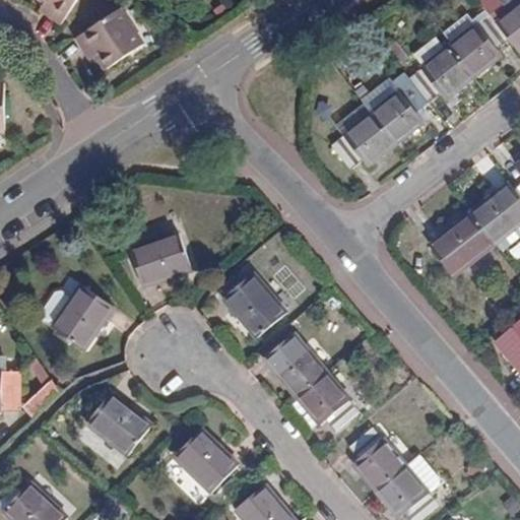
[(39,0),(44,3),(53,9),(49,16),(62,24),(76,0),(39,0)]
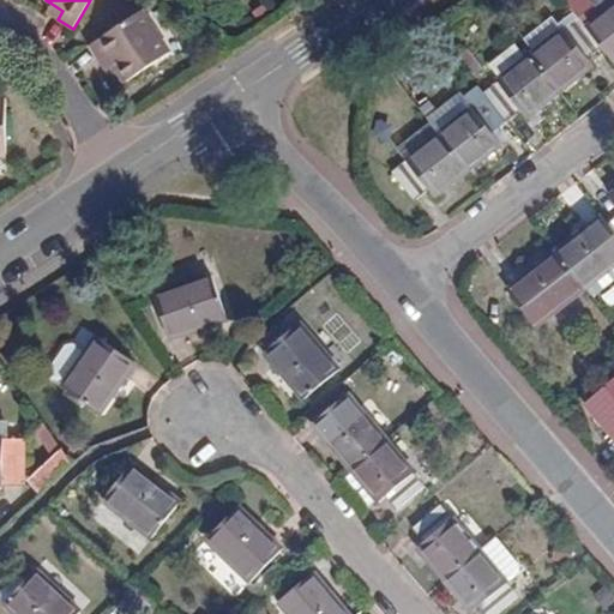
[(613,2),(601,14),(595,7),(579,19),(602,47),(613,37),(613,2)]
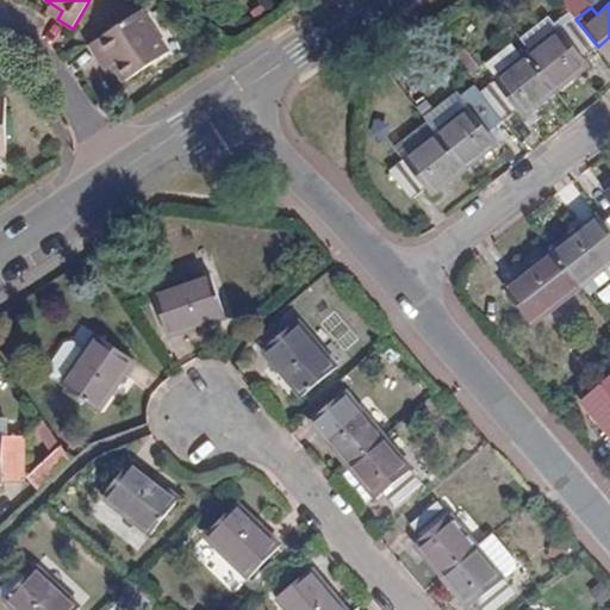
[(51,4),(47,12),(57,19),(62,11),(51,4)]
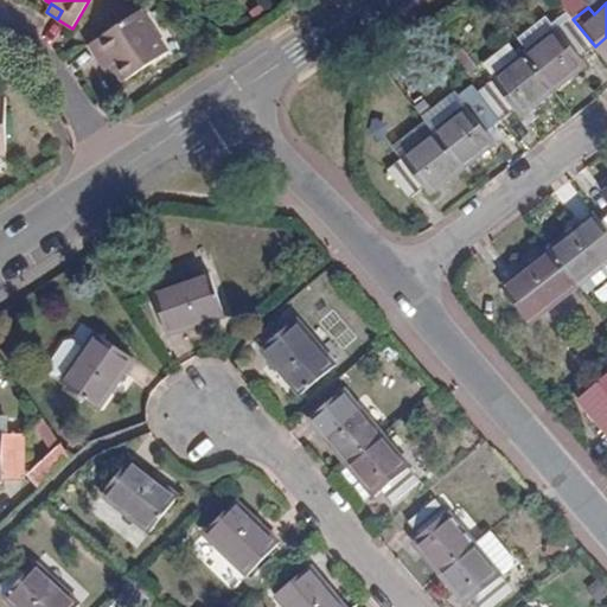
[(122,81),(165,53),(139,10),(88,43),(100,61),(107,56),(113,64),(122,81)]
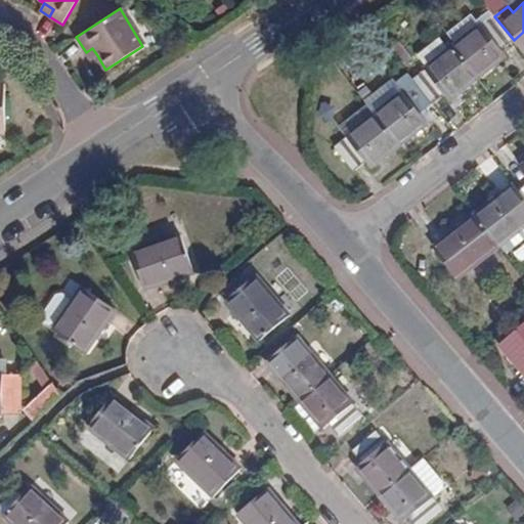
[(500,50),(514,40),(494,16),(483,26),(481,24),(452,46),(478,79),(507,56),(500,50)]
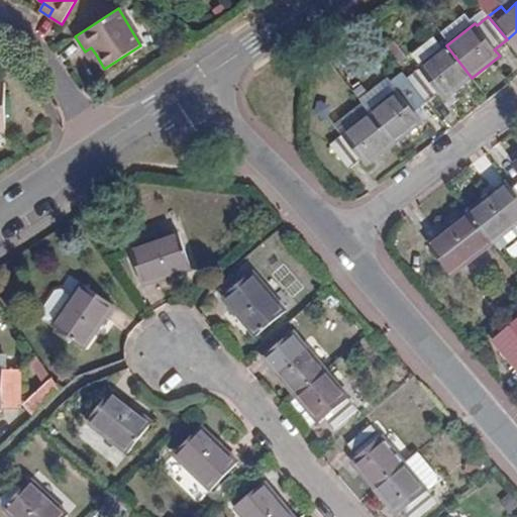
[(443,100),(472,78),(446,45),(418,67),(419,69),(407,78),(426,102),(438,94),(443,100)]
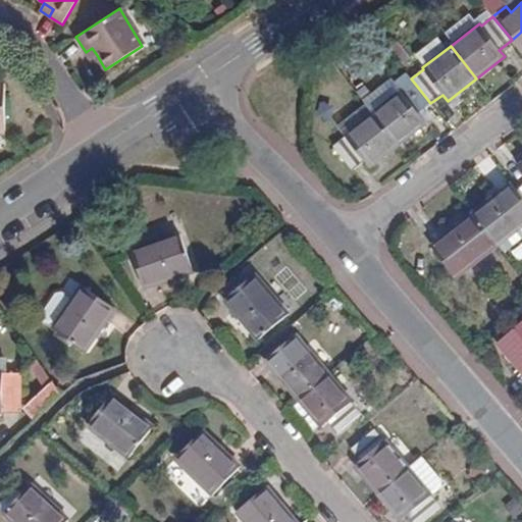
[(86,52),(90,59),(97,55),(92,48),(86,52)]
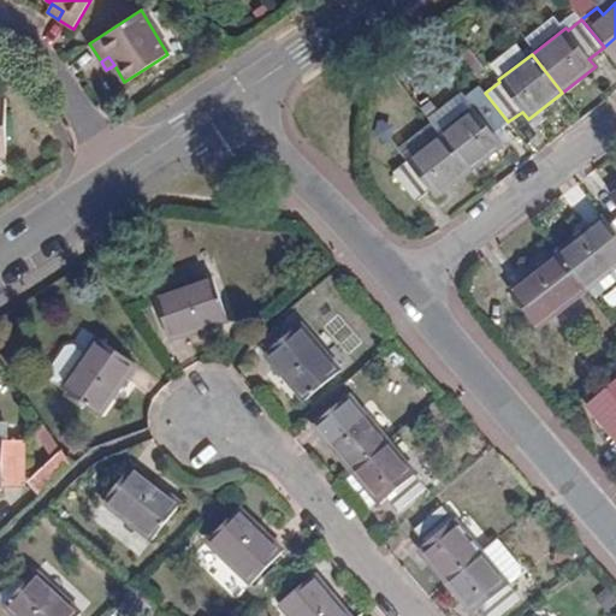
[(504,146),(493,132),(508,122),(485,93),(473,102),(475,107),(440,134),(471,171),(504,146)]
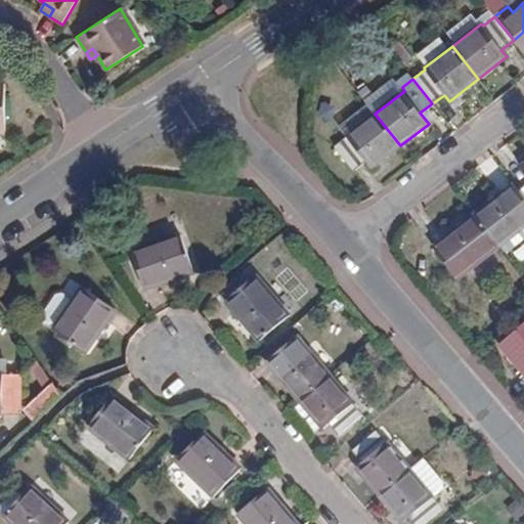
[(370,169),(400,145),(375,114),(346,136),(347,138),(336,147),(354,172),(365,163),(370,169)]
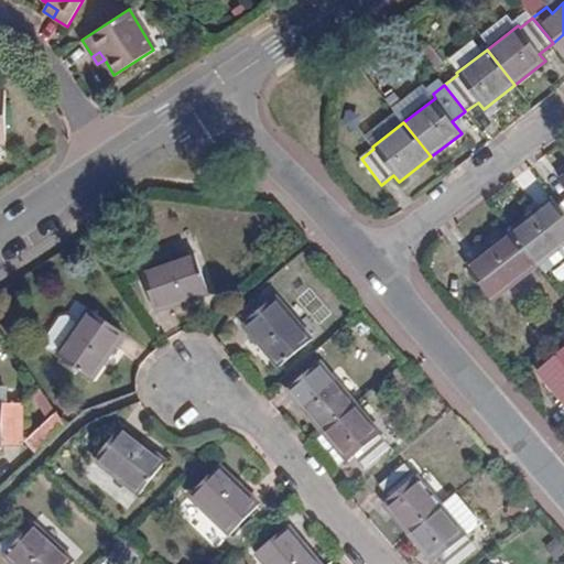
[(560,206),(553,198),(540,208),(546,216),(560,206)]
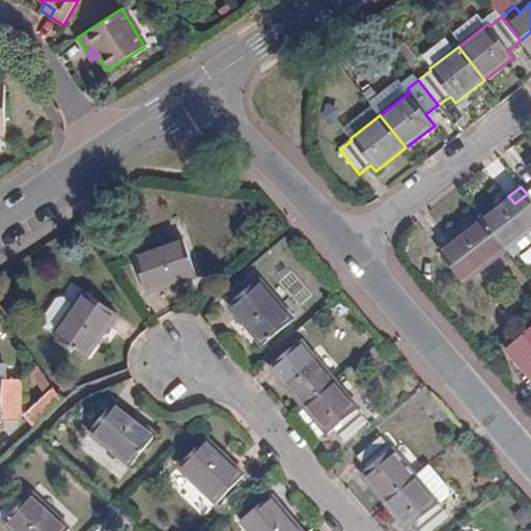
[(514,203),(508,196),(480,219),(505,252),(511,259),(530,244),(530,199),(527,194),(514,203)]
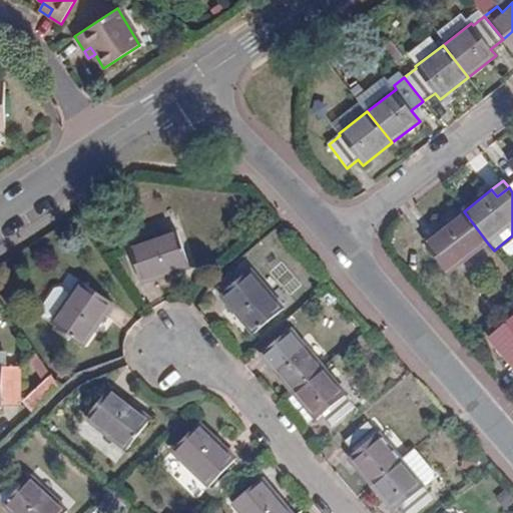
[(449,274),(488,243),(464,211),(435,234),(441,240),(429,249),(449,274)]
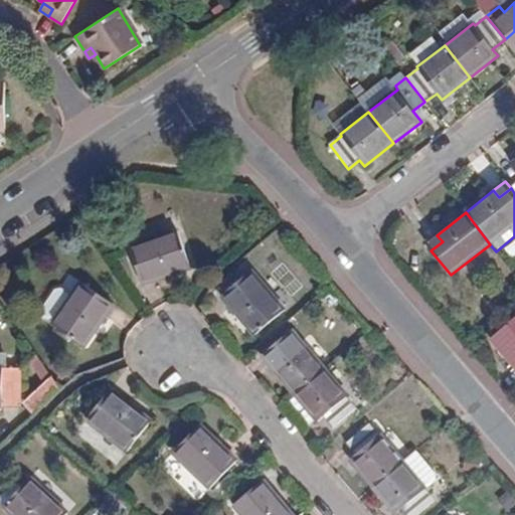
[(177,231),(129,247),(142,285),(191,268),(177,231)]
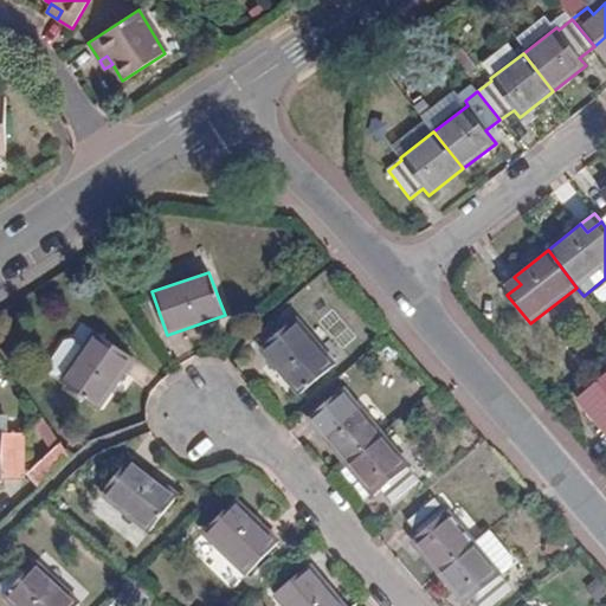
[(514,277),(500,287),(507,295),(521,284),(514,277)]
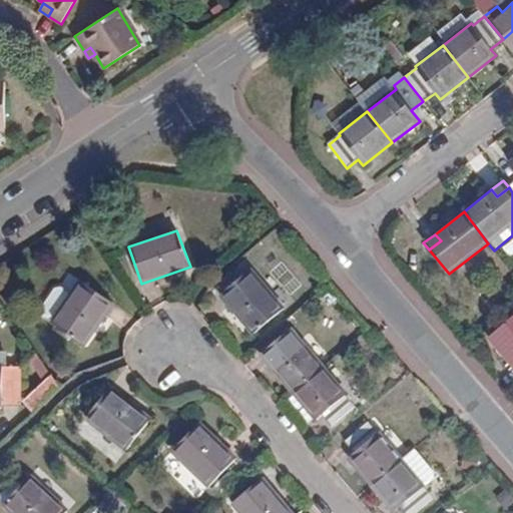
[(249,270),(219,296),(253,335),(284,309),(249,270)]
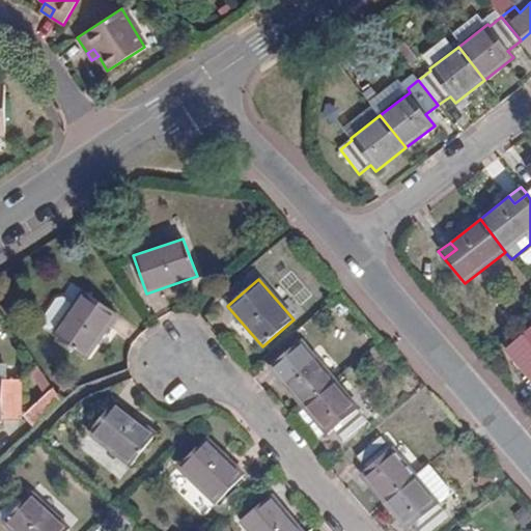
[(53,336),(87,359),(118,312),(83,290),(53,336)]
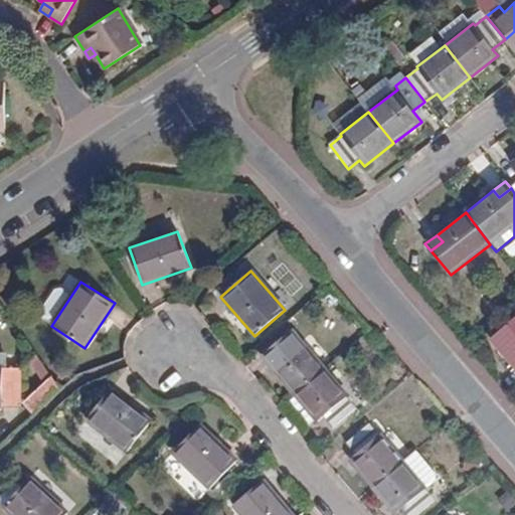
[(55,287),(36,315),(49,324),(69,297),(55,287)]
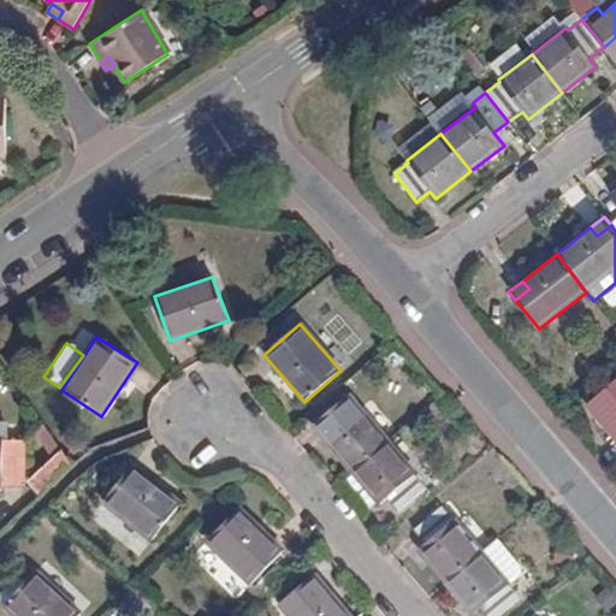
[(615,384),(592,407),(615,433),(615,384)]
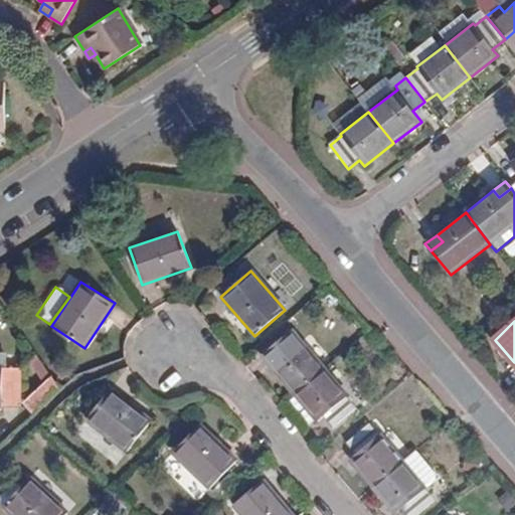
[(318,422),(323,418),(333,430),(357,408),(291,331),(267,351),(278,363),(272,367),(318,422)]
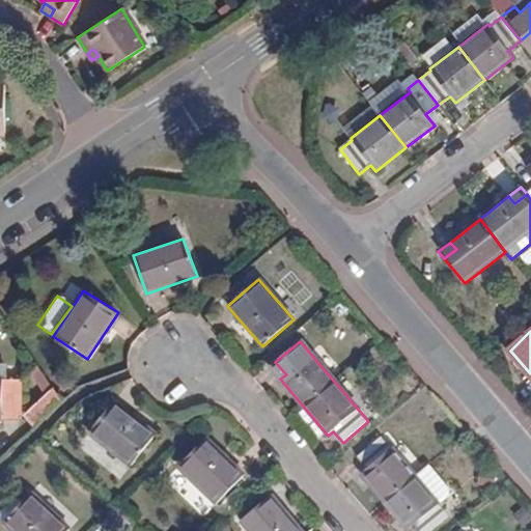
[(132,467),(156,436),(114,403),(89,434),(132,467)]
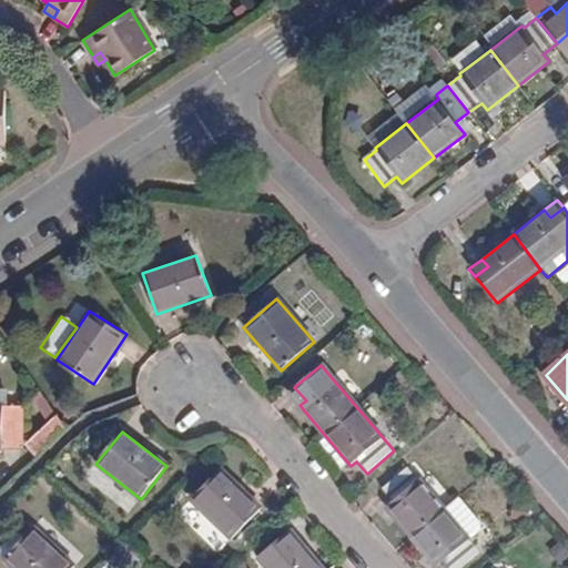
[(437,567),(443,563),(447,567),(462,567),(480,553),(469,539),(482,528),(483,523),(460,497),(444,510),(407,467),(381,489),(392,501),(386,507),(437,567)]
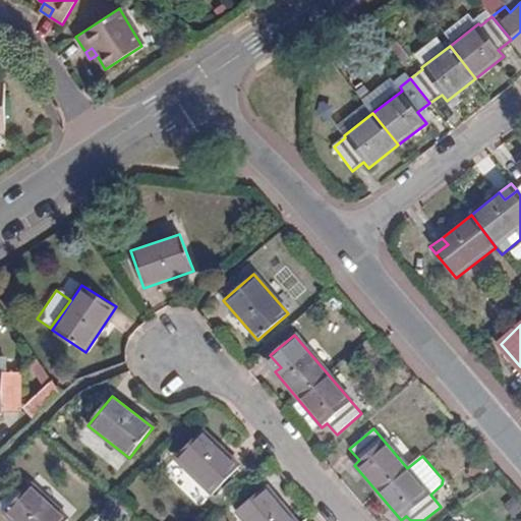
[(176,460),(212,496),(239,468),(203,430),(176,460)]
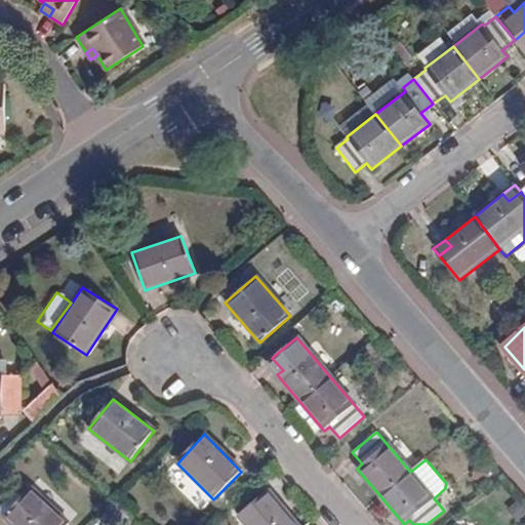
[(4,517),(12,524),(68,524),(69,524),(30,488),(4,517)]
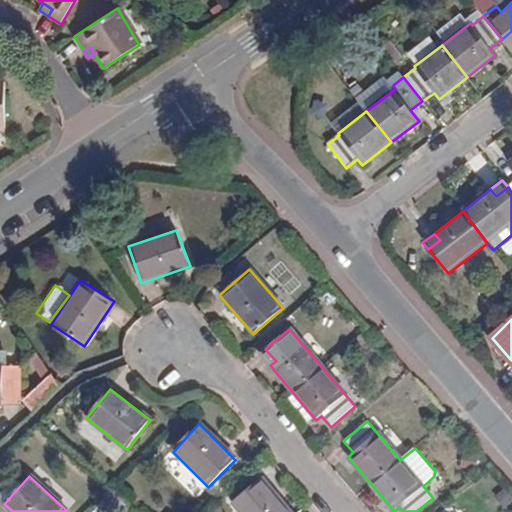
[(233,502),(241,511),(290,511),(272,490),(267,494),(256,483),(233,502)]
